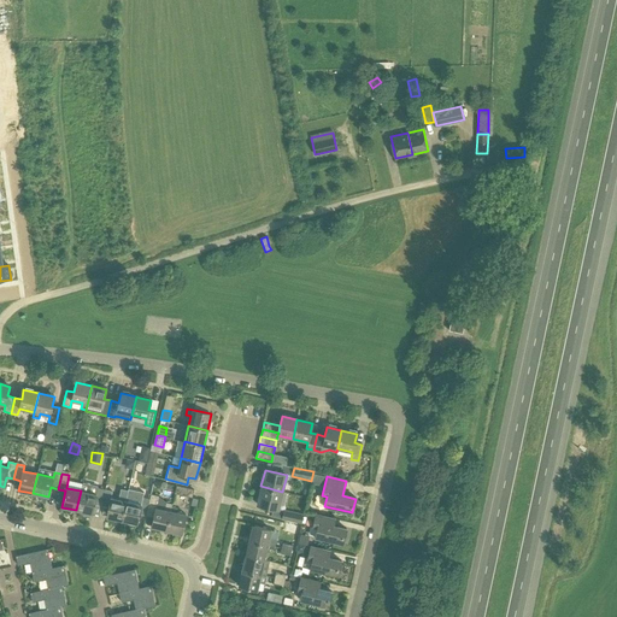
[(282,492),(260,486),(257,504),(278,510),(282,492)]
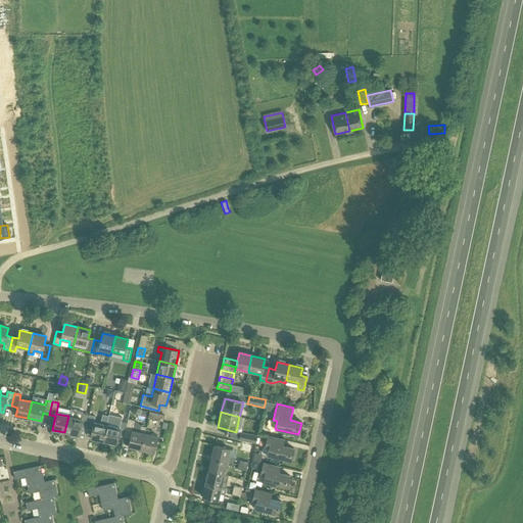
[(148,419),(163,422),(164,416),(150,413),(148,419)]
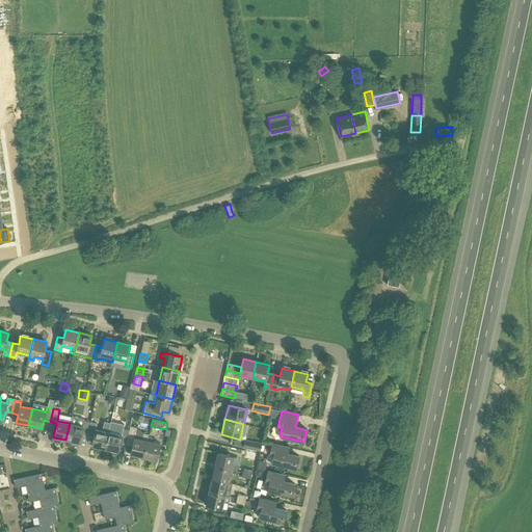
[(83,426),(70,423),(65,440),(79,443),(81,434),(87,436),(90,423),(84,421),(83,426)]
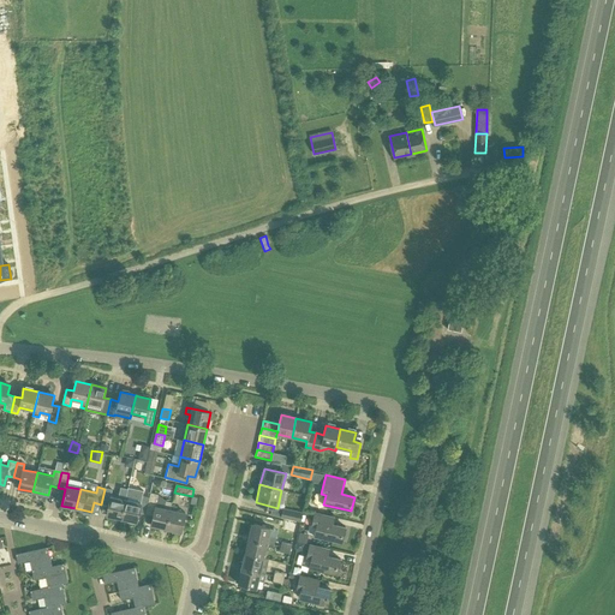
[(105,489),(101,505),(108,506),(106,515),(121,519),(126,500),(111,496),(112,490),(105,489)]
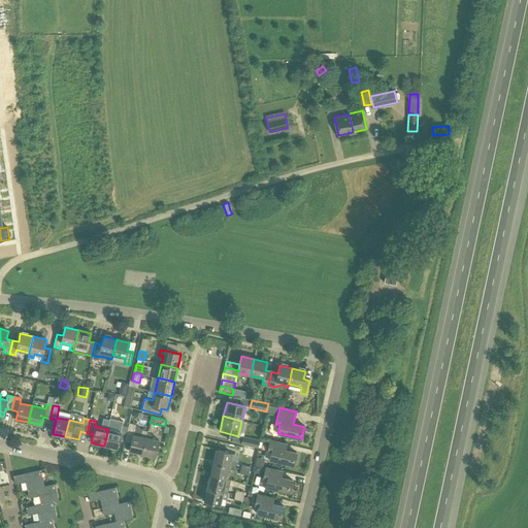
[(129,424),(128,428),(125,441),(131,442),(129,451),(142,454),(147,434),(147,432),(142,430),(140,436),(133,434),(135,425),(129,424)]
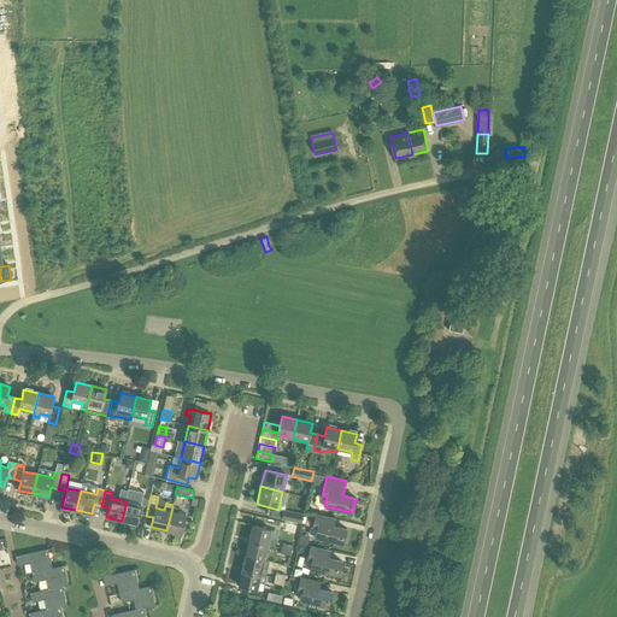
[(127,501),(122,521),(136,523),(139,515),(146,516),(150,500),(144,499),(144,500),(128,497),(127,501)]
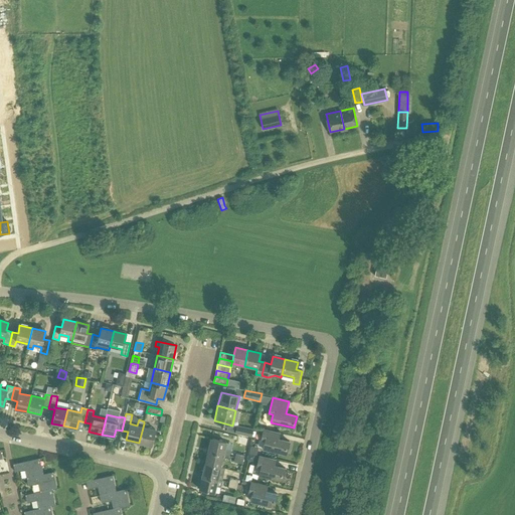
[(148,424),(144,423),(139,443),(151,446),(155,430),(147,427),(148,424)]
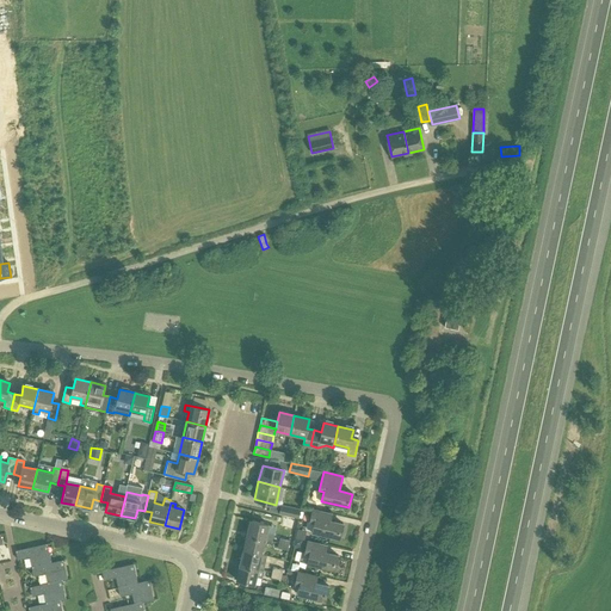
[(278,513),(298,518),(300,511),(281,506),(278,513)]
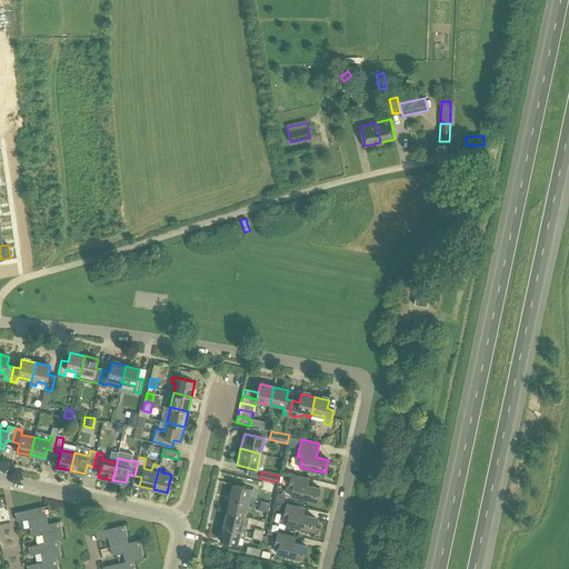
[(288,486),(292,487),(290,495),(316,501),(319,488),(307,486),(308,479),(290,475),(288,486)]
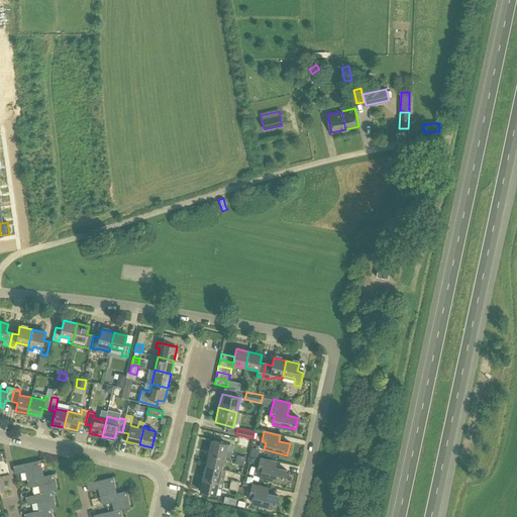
[(211,440),(208,453),(224,457),(230,458),(231,452),(225,451),(227,444),(211,440)]
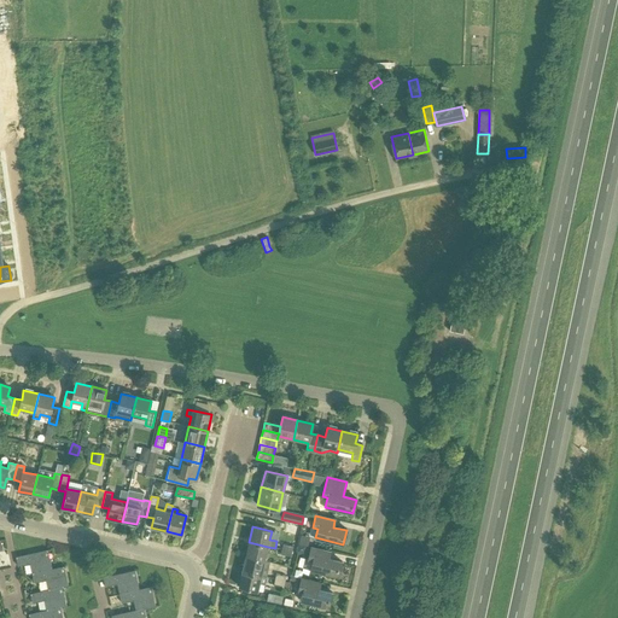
[(245,557),(264,561),(268,547),(249,542),(245,557)]
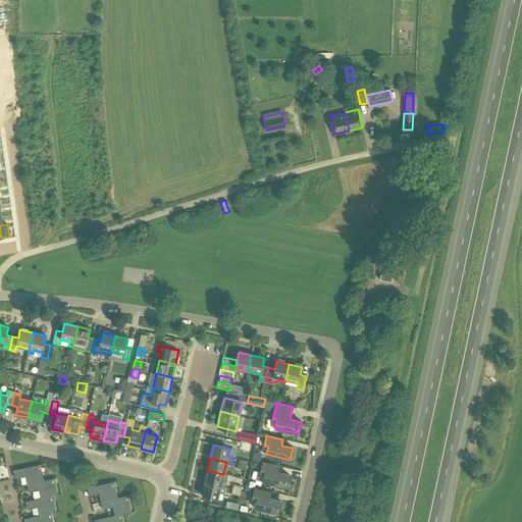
[(260,472),(264,473),(262,481),(285,486),(289,475),(277,472),(278,466),(262,463),(260,472)]
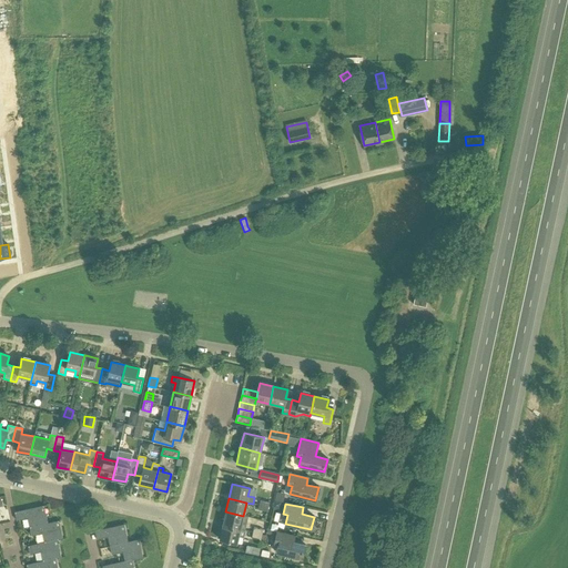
[(17,520),(28,518),(30,527),(48,524),(43,506),(14,513),(17,520)]
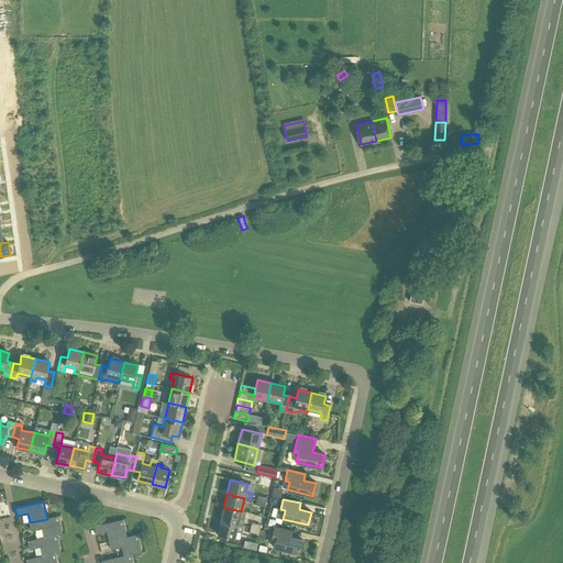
[(241,511),(223,507),(220,520),(242,526),(245,512),(241,511)]
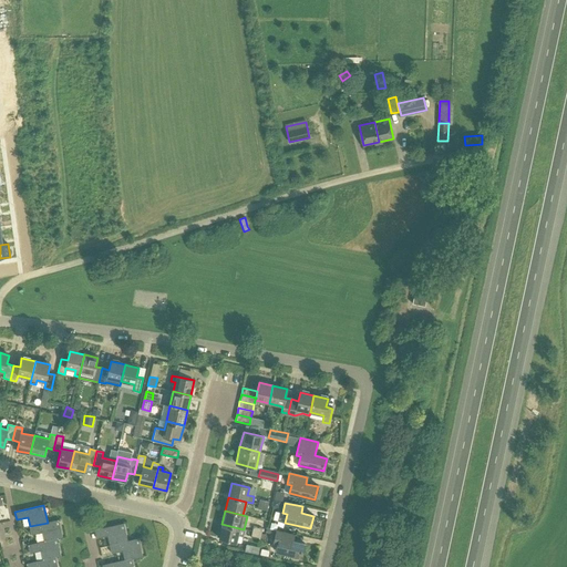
[(42,532),(44,542),(57,539),(62,537),(58,519),(48,523),(30,526),(31,534),(42,532)]
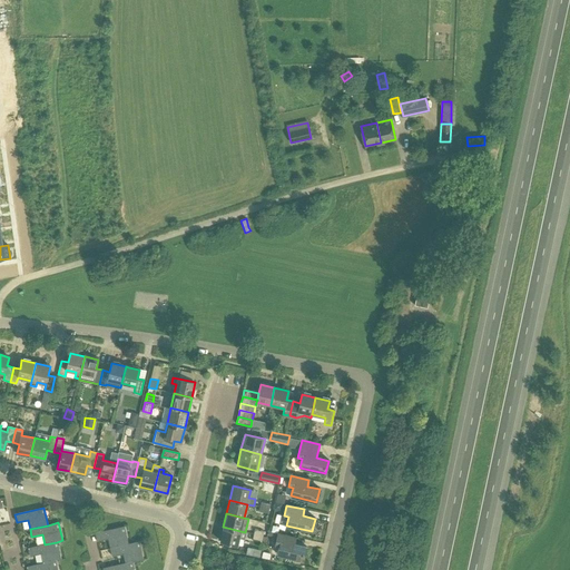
[(108,539),(110,548),(128,544),(124,527),(95,533),(97,541),(108,539)]
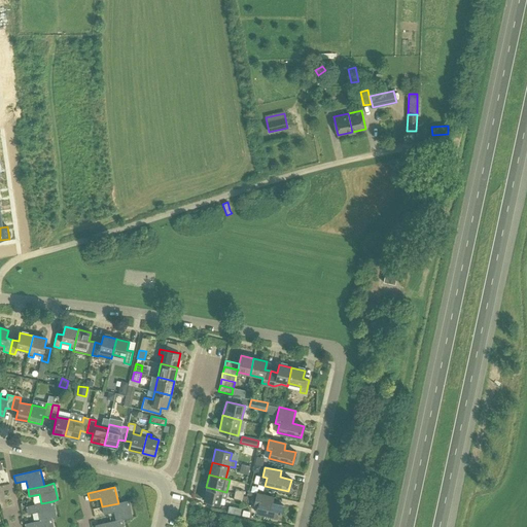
[(226,492),(206,487),(203,500),(219,504),(221,495),(226,496),(226,492)]
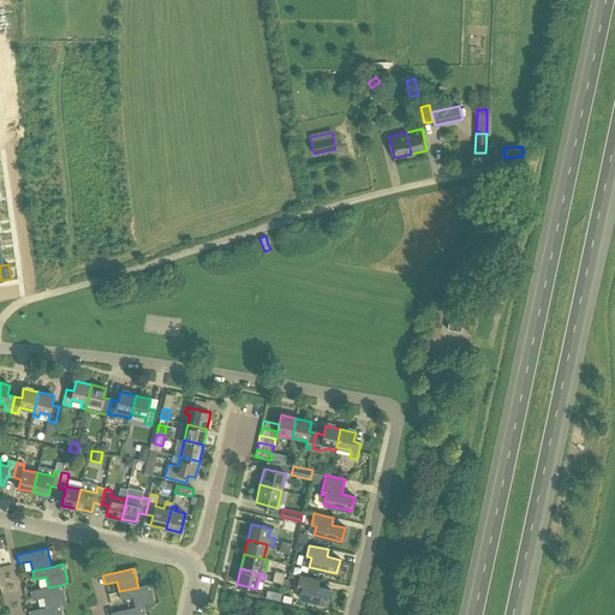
[(297,587),(302,589),(299,598),(327,604),(330,591),(317,587),(318,580),(299,575),(299,580),(297,587)]
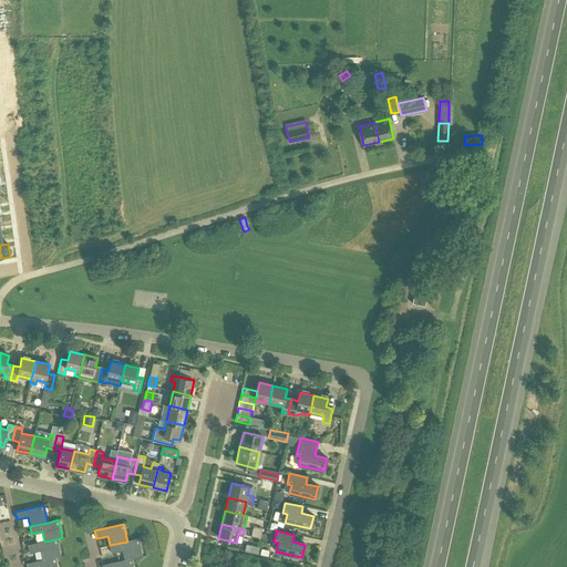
[(122,550),(124,560),(132,559),(142,556),(138,538),(127,542),(110,545),(112,553),(122,550)]
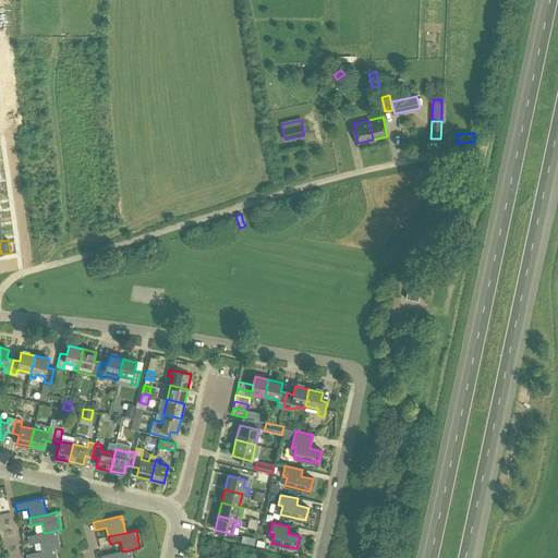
[(56,531),(44,533),(27,536),(29,544),(40,542),(43,552),(55,548),(60,547),(56,531)]
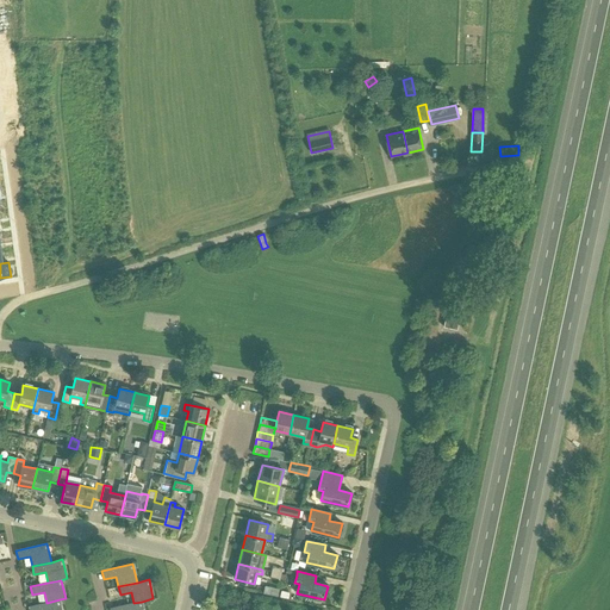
[(61,609),(60,599),(47,603),(29,607),(29,609),(61,609)]
